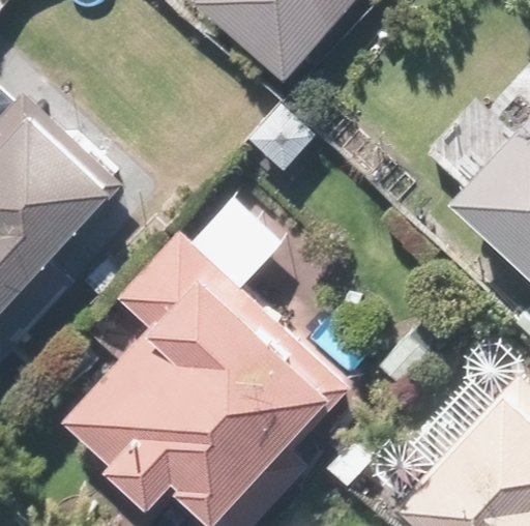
[(198,0),(280,76),(350,0),(198,0)]
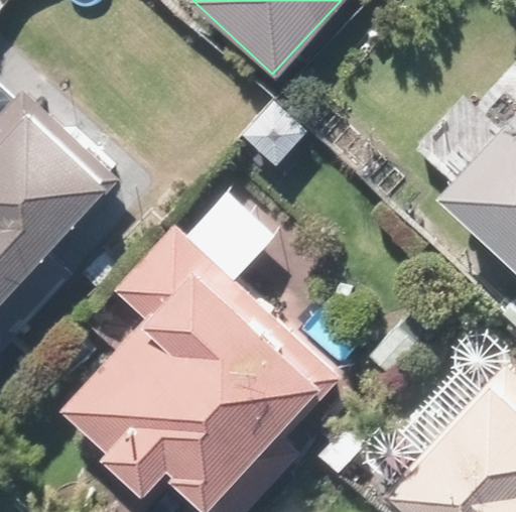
[(0,291),(108,182),(16,93),(0,109),(0,291)]
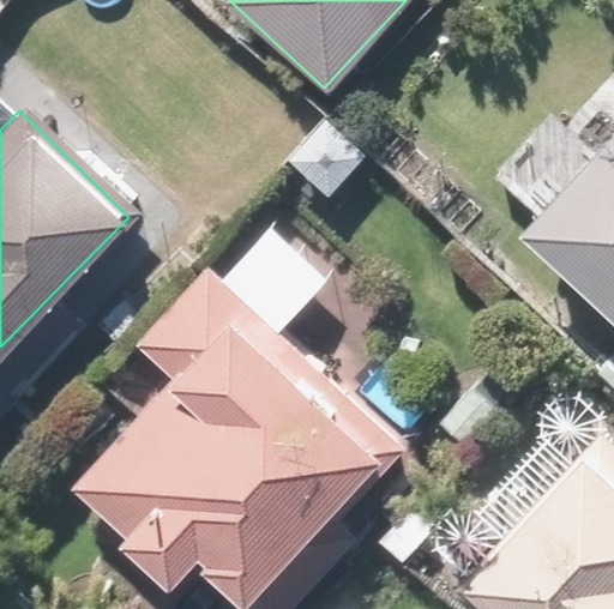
[(613,125),(513,233),(613,326),(613,125)]
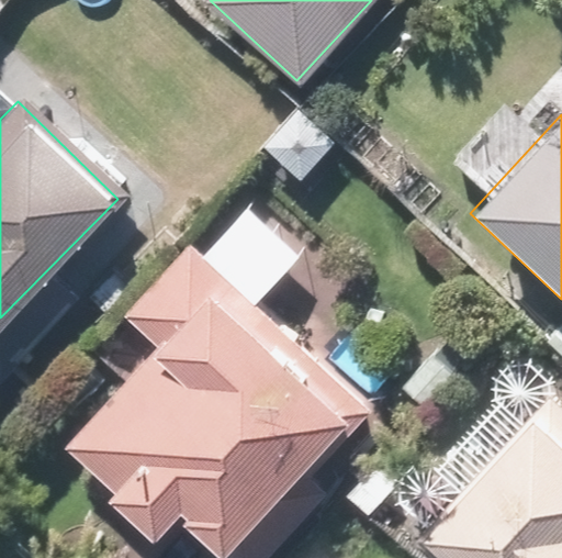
[(298,495),(373,419),(255,304),(298,259),(246,210),(200,257),(189,246),(122,316),(157,350),(68,443),(114,488),(105,498),(150,542),(178,513),(224,557),(272,557),(316,513),(298,495)]
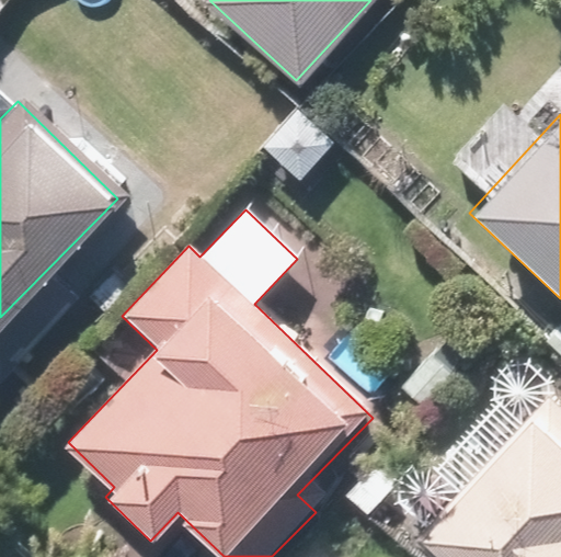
[(560,556),(560,410),(558,407),(419,536),(436,556),(560,556)]
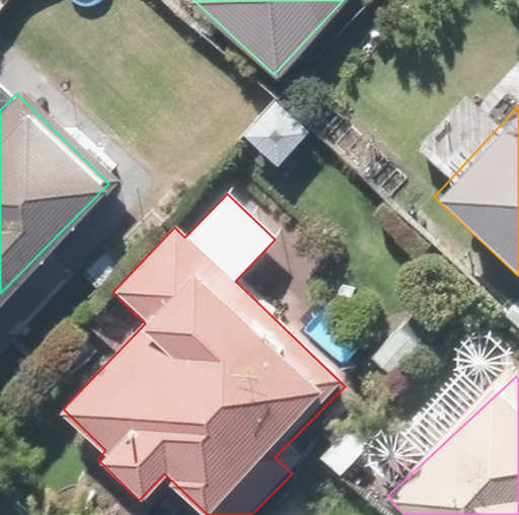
All buildings are outlined.
